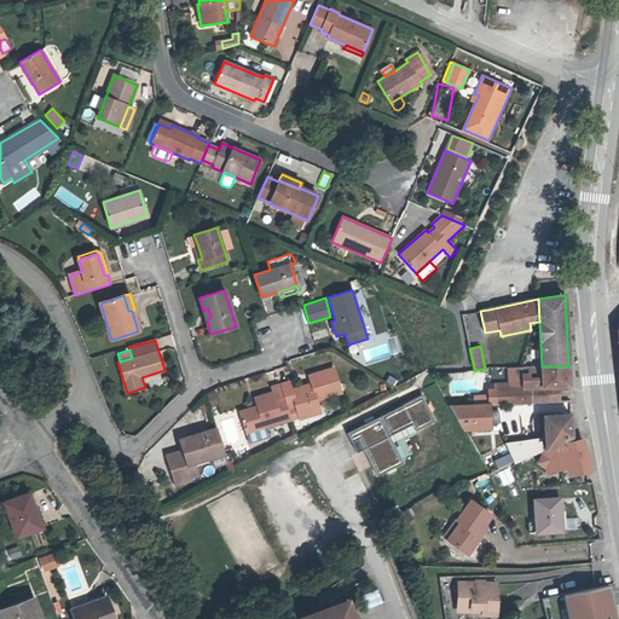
[(568,386),(568,366),(542,366),(522,368),(522,388),(497,389),(497,404),(559,401),(559,387),(568,386)]
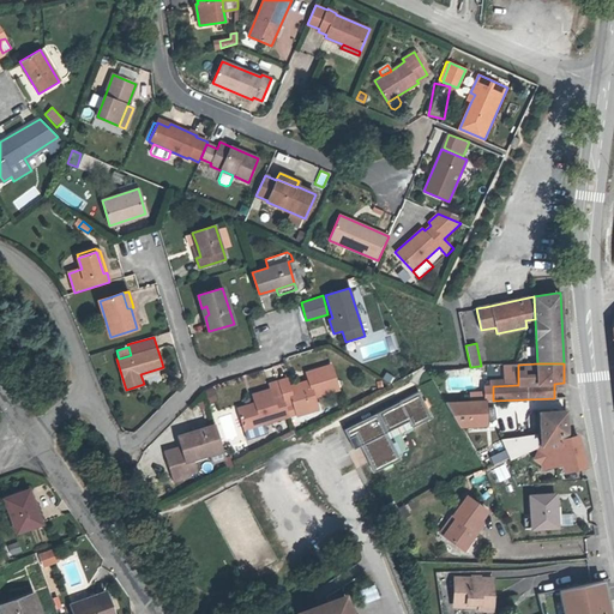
[(315,405),(313,397),(338,390),(331,365),(306,372),(308,380),(288,386),(286,378),(277,380),(288,416),(296,414),(295,411),(315,405)]
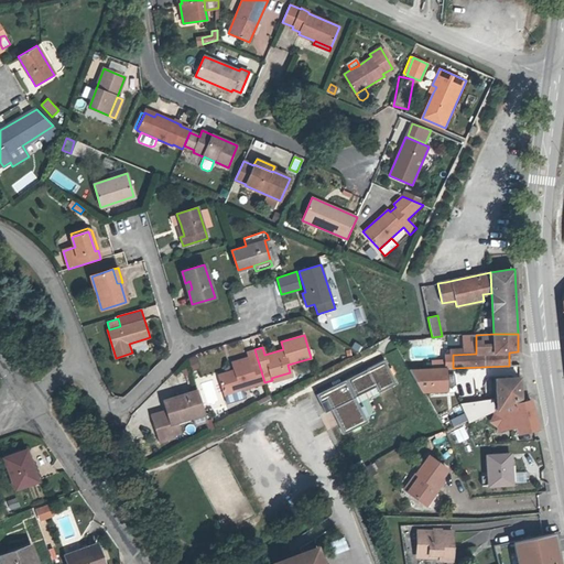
[(264,382),(255,349),(247,353),(248,357),(231,362),(234,370),(218,376),(224,396),(225,394),(243,389),(264,382)]
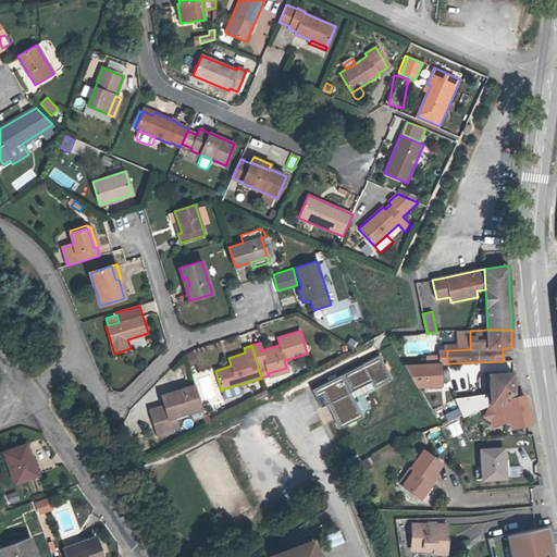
[(187,354),(188,366),(196,364),(195,354),(187,354)]
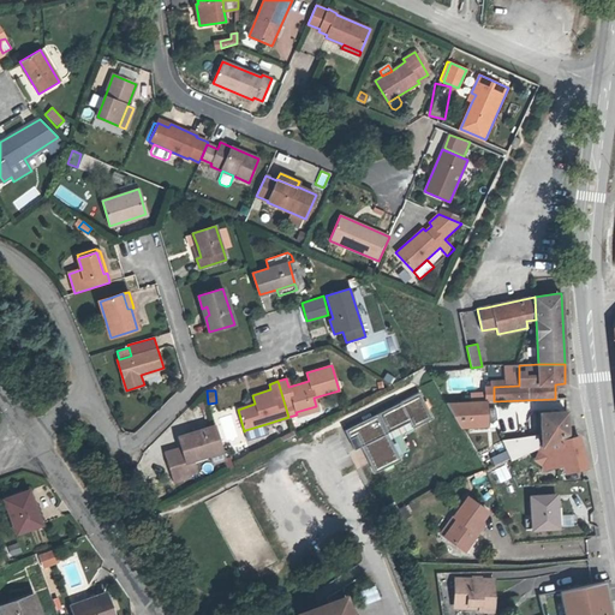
[(419,393),(345,431),(354,449),(360,447),(375,473),(384,469),(387,471),(394,467),(393,465),(401,460),(387,434),(410,422),(413,429),(433,418),(428,410),(430,407),(428,401),(424,402),(419,393)]
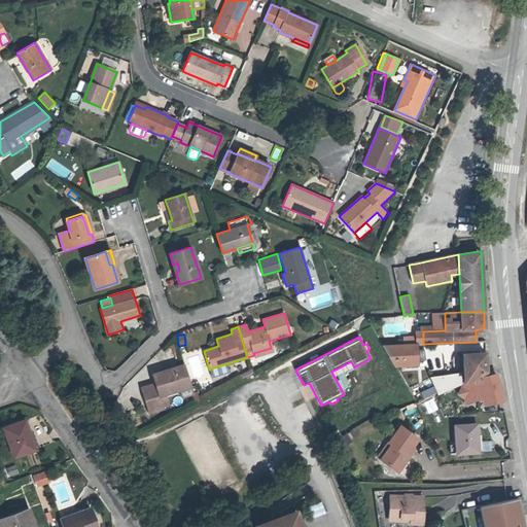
[(417,364),(416,344),(382,346),(393,365),(417,364)]
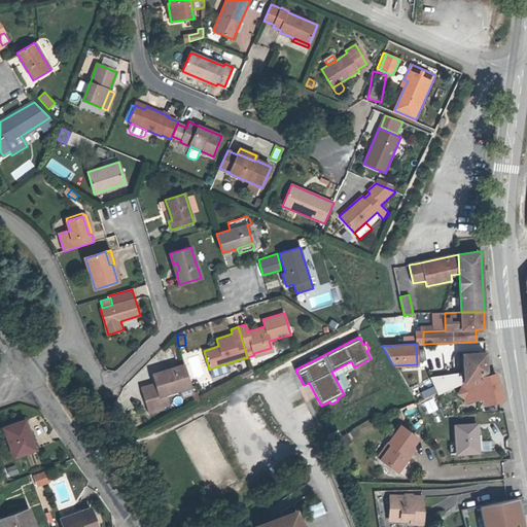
[(254,356),(272,351),(271,348),(253,353),(254,355),(254,356)]
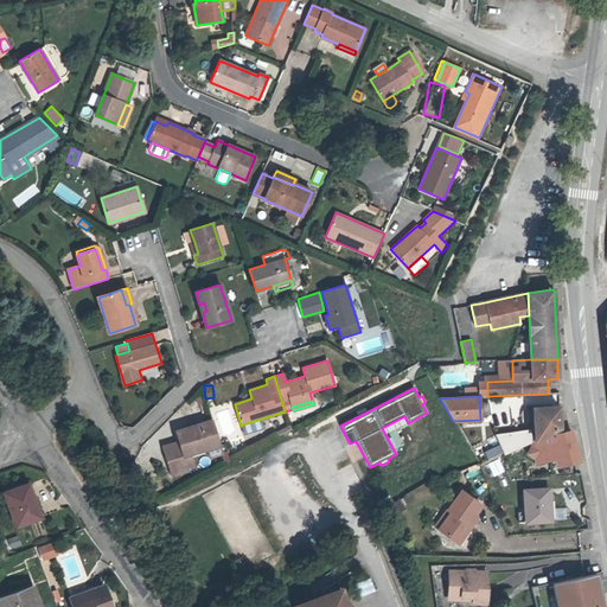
[(561,428),(560,407),(543,407),(534,408),(535,440),(561,428)]
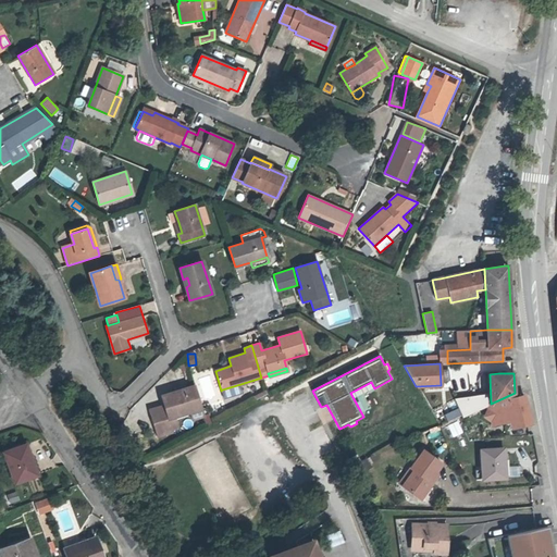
[(225,398),(243,393),(240,384),(222,390),(225,398)]
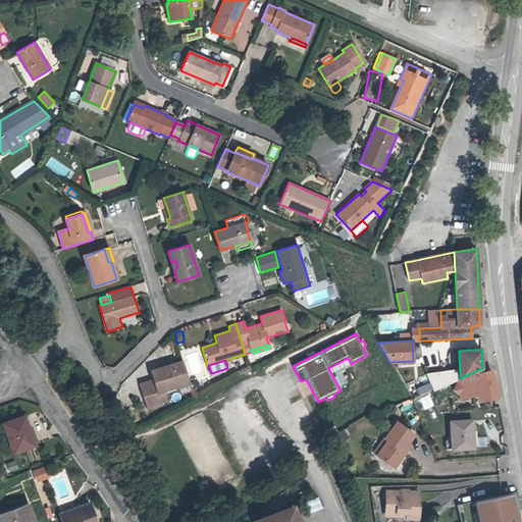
[(191,389),(181,362),(171,365),(172,369),(165,371),(164,367),(151,371),(154,379),(139,384),(147,409),(162,404),(161,403),(158,392),(163,390),(178,385),(180,393),(191,389)]
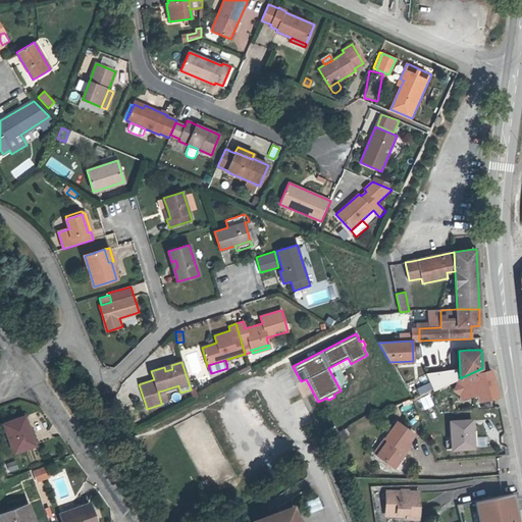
[(498,397),(491,371),(483,373),(482,368),(460,378),(458,380),(458,383),(455,389),(461,394),(462,399),(481,394),(483,401),(498,397)]
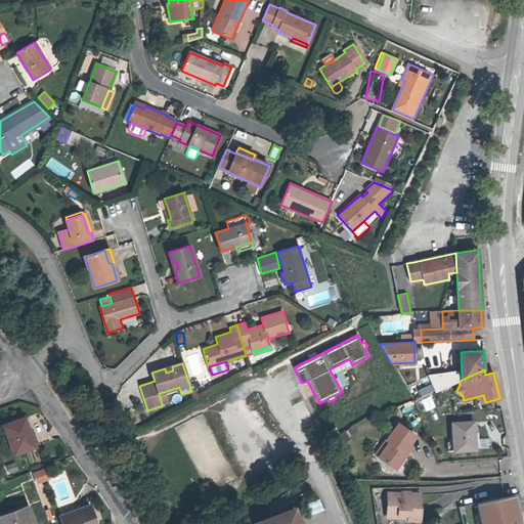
[(460,382),(457,372),(428,376),(436,392),(460,382)]
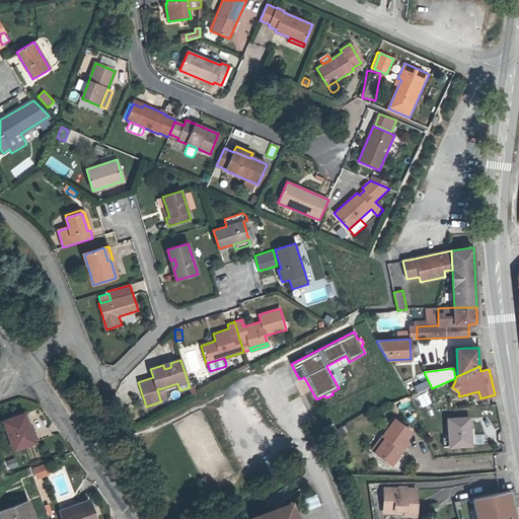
[(165,399),(162,388),(157,389),(160,400),(165,399)]
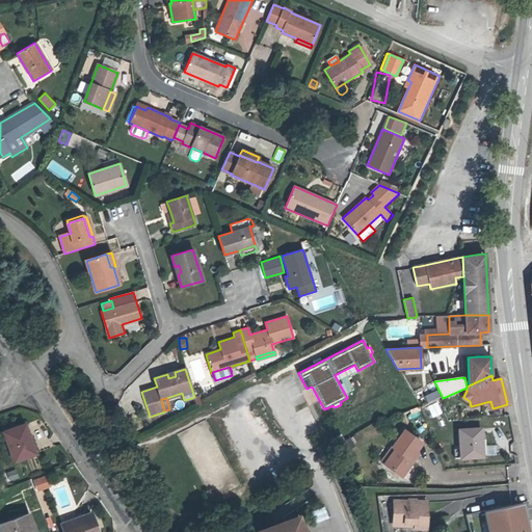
[(431,418),(443,414),(437,401),(426,405),(431,418)]
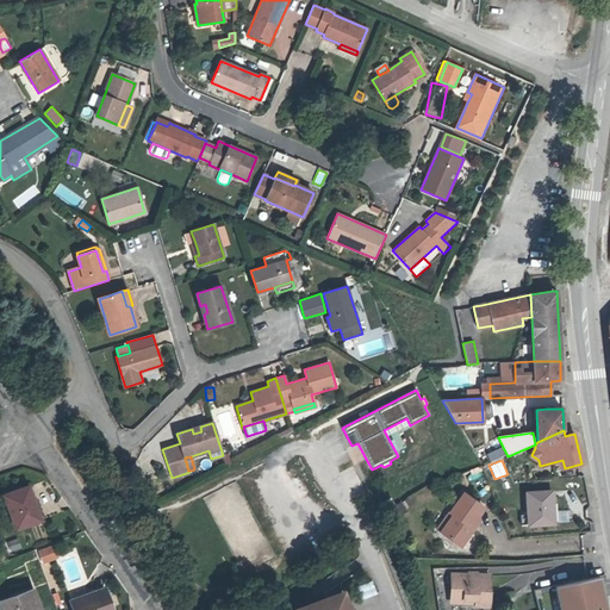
[(42,520),(33,497),(30,498),(26,487),(5,496),(18,529),(42,520)]
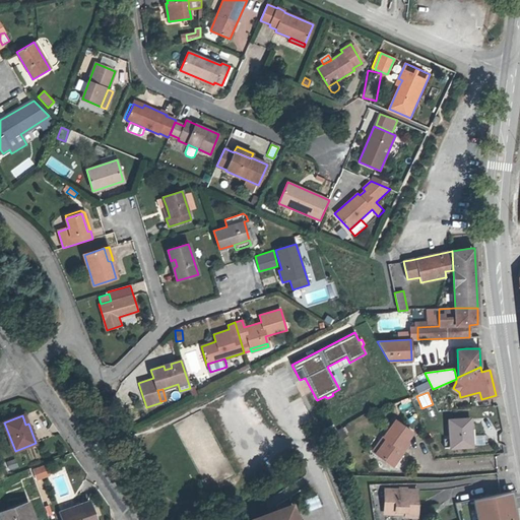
[(472,446),(470,418),(449,420),(451,447),(472,446)]
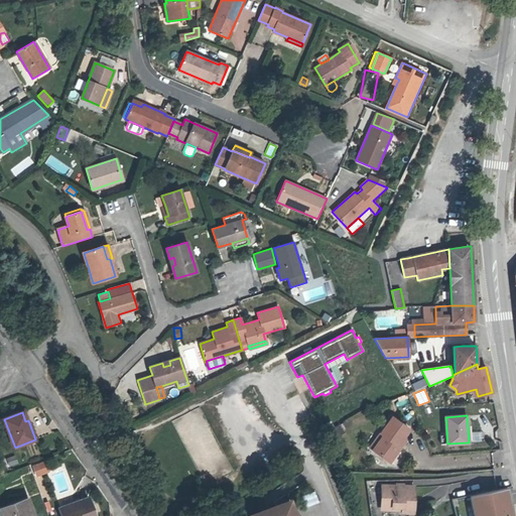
[(402,439),(409,429),(392,417),(380,433),(383,435),(373,450),(390,462),(400,447),(397,445),(402,439)]
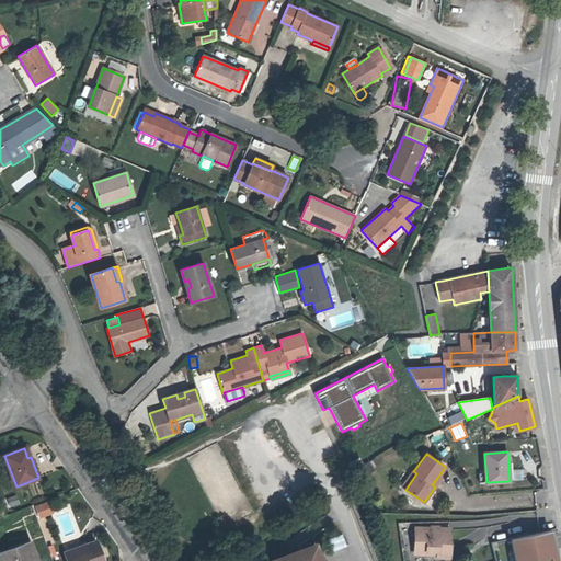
[(374,469),(368,461),(359,468),(365,476),(374,469)]
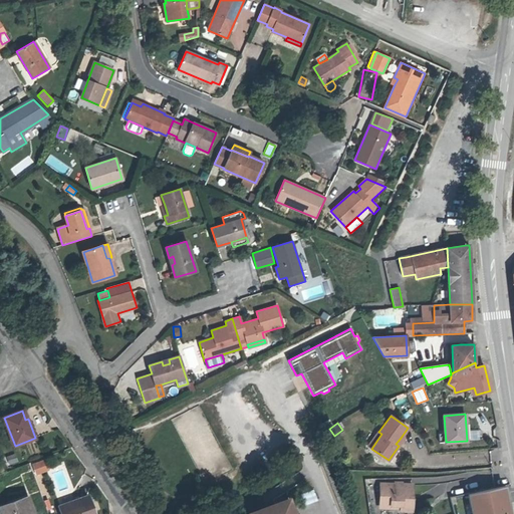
[(371,449),(381,434),(378,432),(368,446),(371,449)]
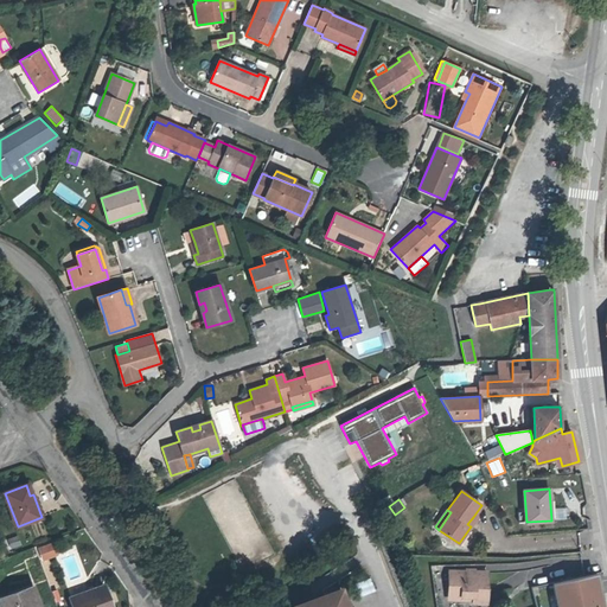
[(20,544),(17,536),(8,540),(12,548),(20,544)]
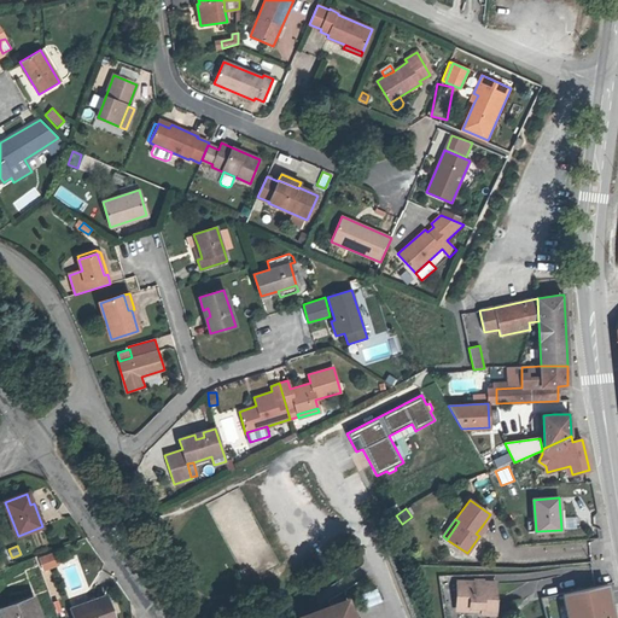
[(41,571),(58,566),(54,552),(38,557),(41,571)]
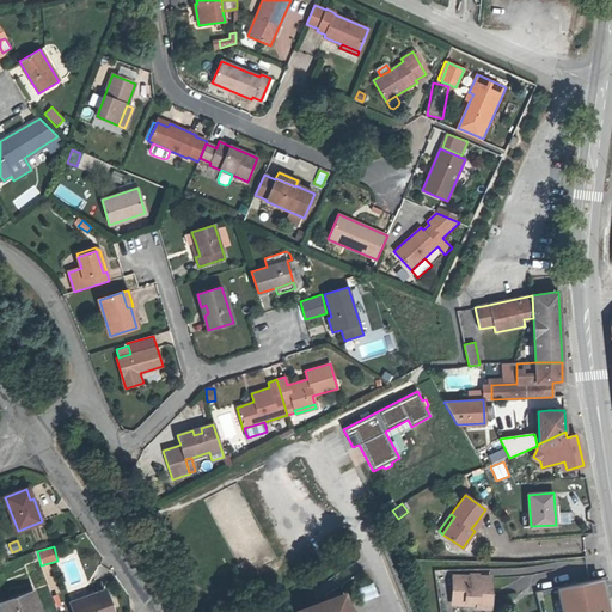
[(490,607),(491,577),(453,576),(452,600),(477,601),(477,605),(477,607),(490,607)]
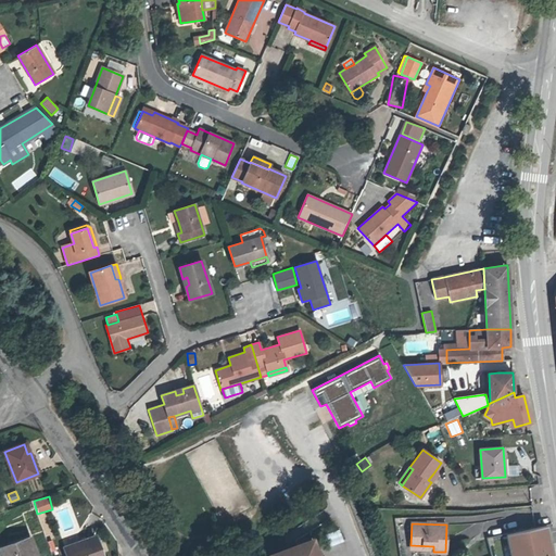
[(552,555),(546,528),(506,535),(510,555),(552,555)]
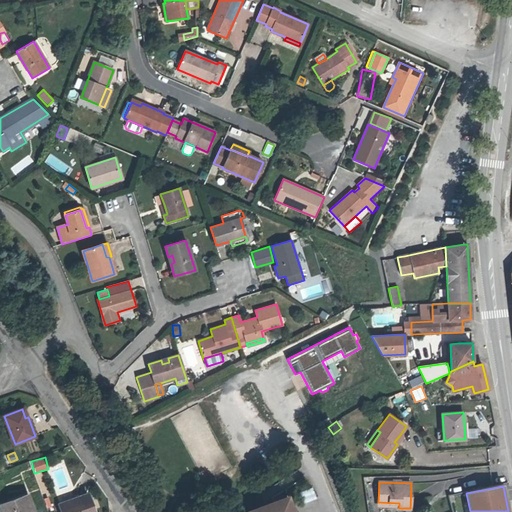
[(34,511),(28,494),(0,505),(0,509),(1,511),(34,511)]
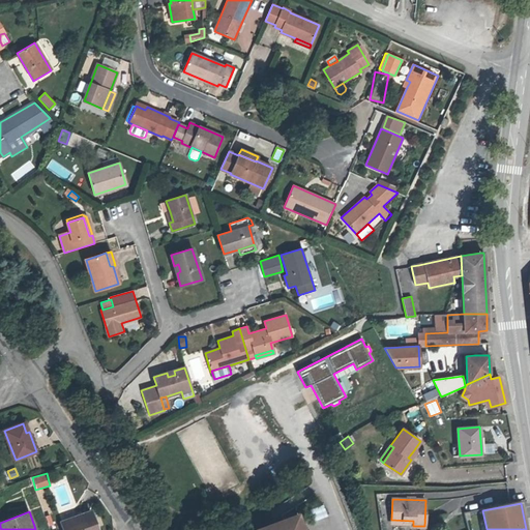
[(97,529),(91,512),(83,516),(82,514),(61,522),(64,529),(97,529)]
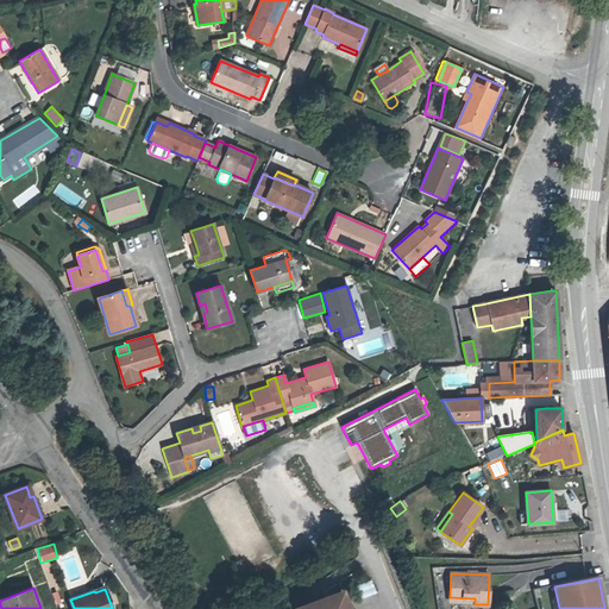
[(350,608),(344,591),(295,608),(350,608)]
